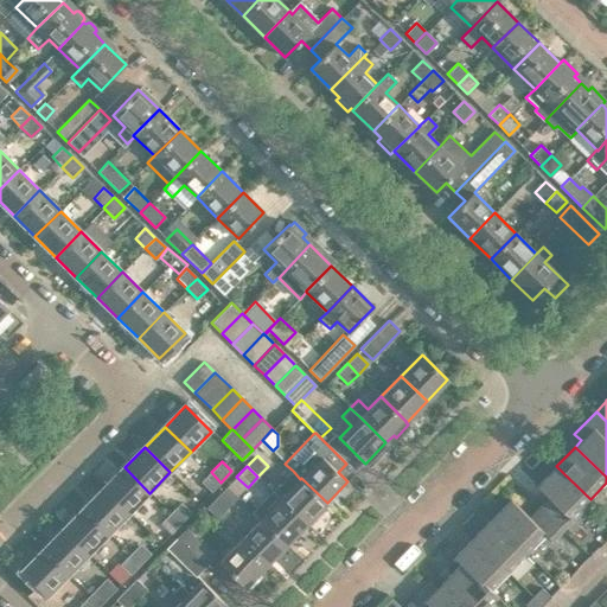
[(561,529),(590,499),(556,466),(537,485),(549,497),(538,508),(561,529)]
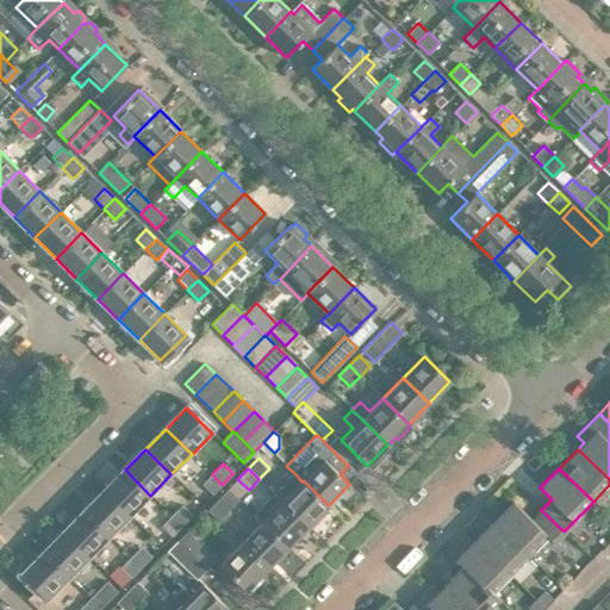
[(150,496),(125,470),(104,490),(130,516),(150,496)]
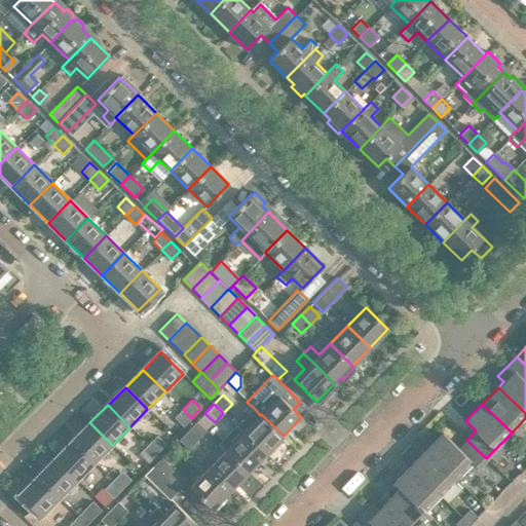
[(265,454),(284,436),(261,414),(260,415),(254,408),(236,425),(265,454)]
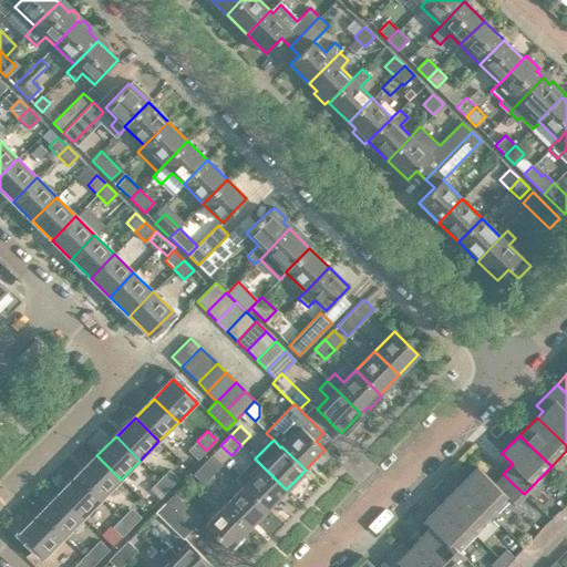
[(197,460),(206,451),(197,441),(187,450),(197,460)]
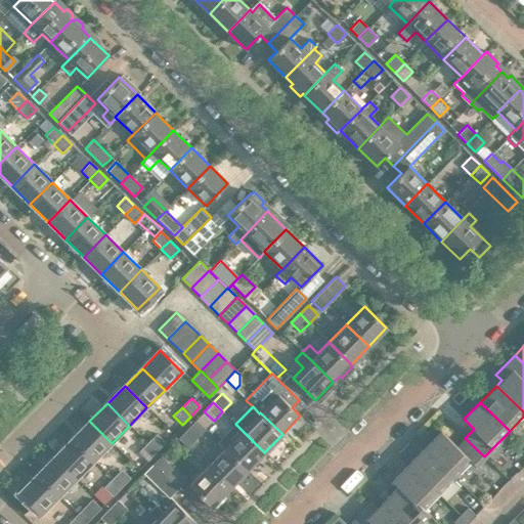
[(187,447),(197,438),(205,429),(195,420),(178,438),(187,447)]
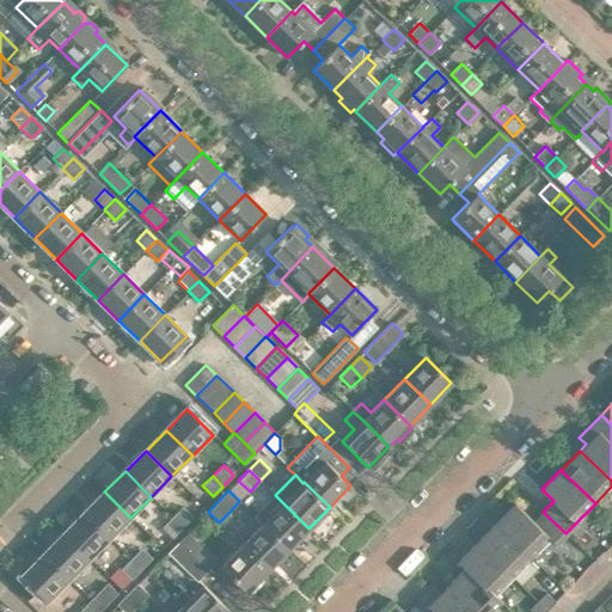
[(130,518),(104,491),(84,513),(109,538),(130,518)]
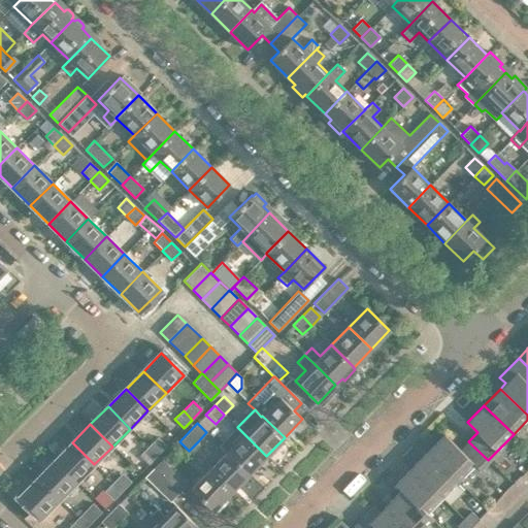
[(226,453),(249,474),(266,456),(237,427),(230,435),(237,441),(226,453)]
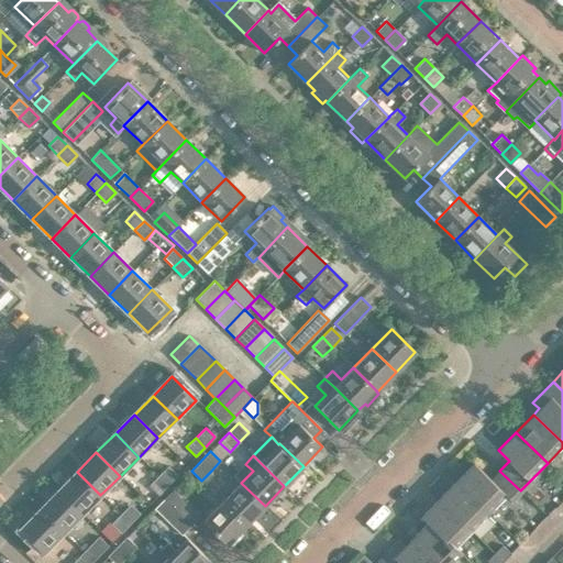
[(455,482),(487,512),(505,495),(511,500),(520,490),(499,471),(490,479),(473,463),(455,482)]
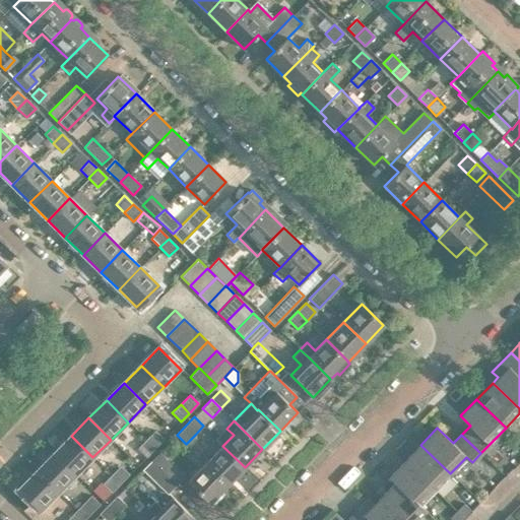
[(154,448),(164,439),(154,431),(145,440),(154,448)]
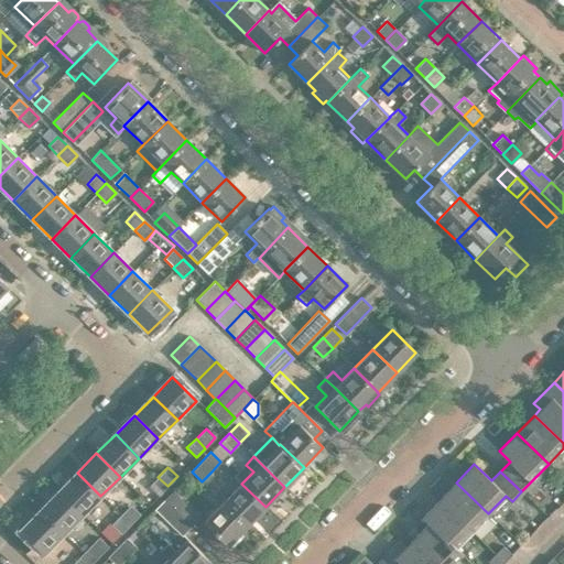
[(100,496),(77,473),(58,491),(82,514),(100,496)]
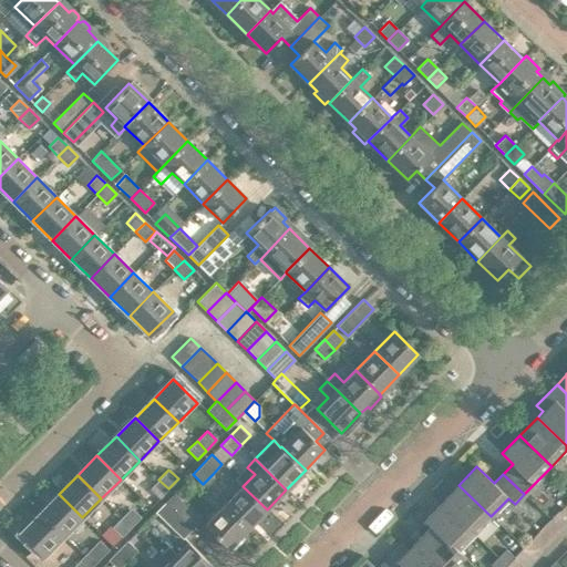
[(160,498),(168,488),(158,480),(150,488),(160,498)]
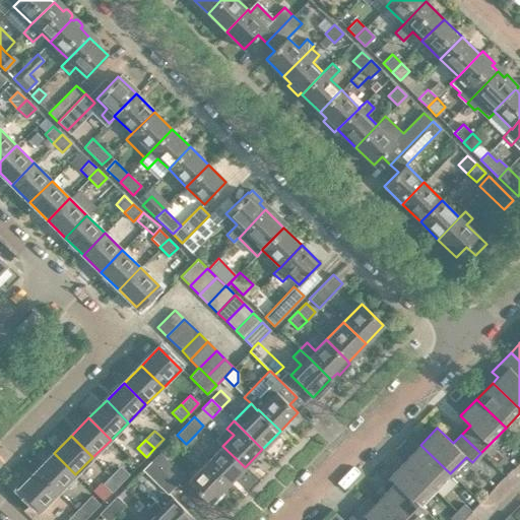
[(420,445),(404,461),(434,490),(450,473),(420,445)]
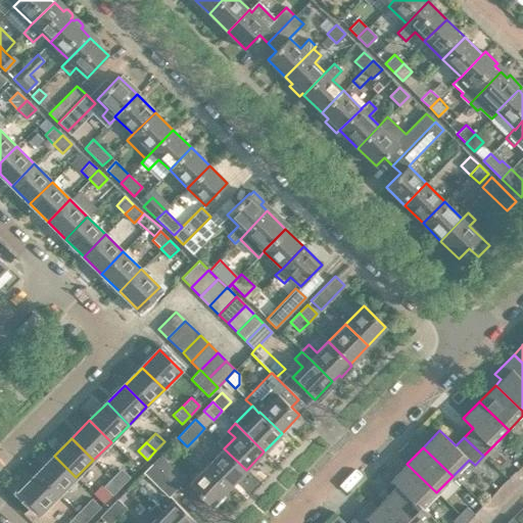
[(228,487),(246,470),(224,448),(206,466),(228,487)]
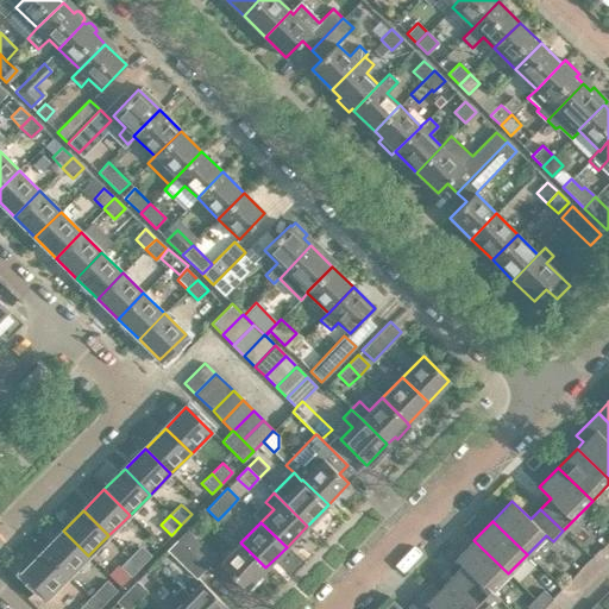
[(63,531),(42,551),(68,577),(88,556),(63,531)]
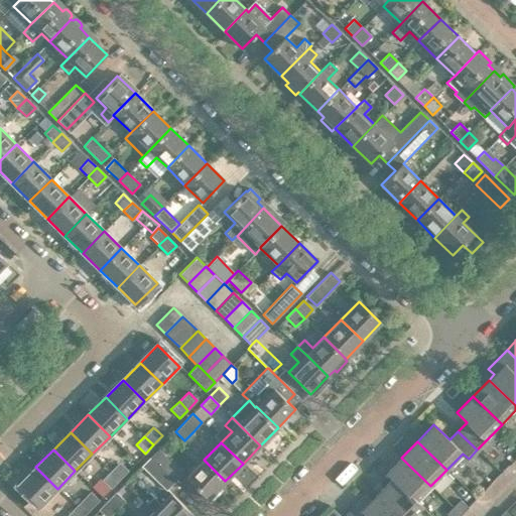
[(174,482),(182,474),(157,449),(149,458),(174,482)]
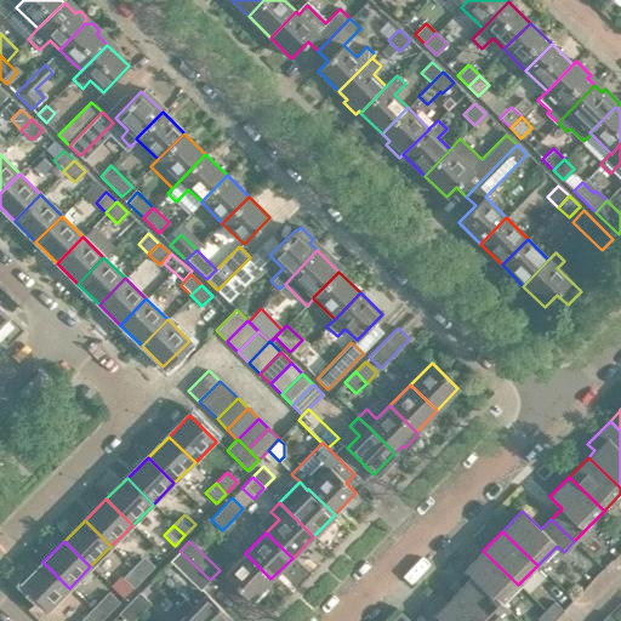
[(199,591),(210,580),(180,551),(170,562),(199,591)]
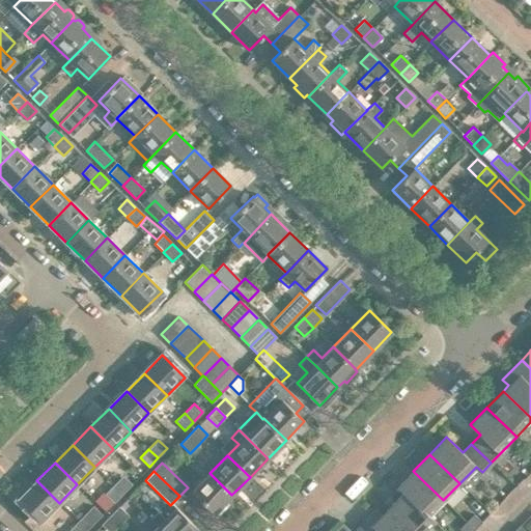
[(428,514),(443,500),(413,471),(397,487),(403,494),(404,492),(428,514)]
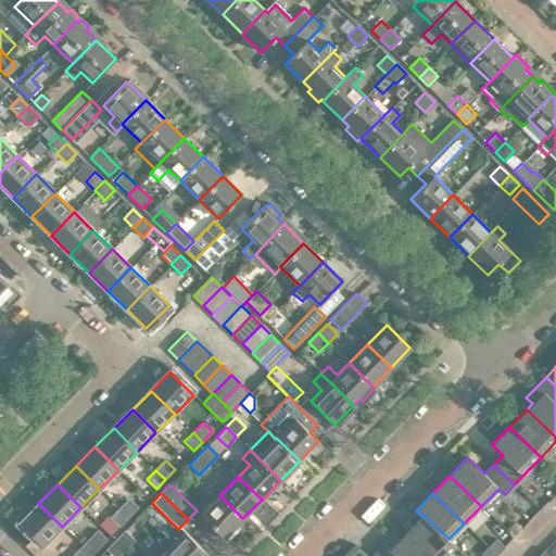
[(224,538),(242,518),(219,495),(200,515),(224,538)]
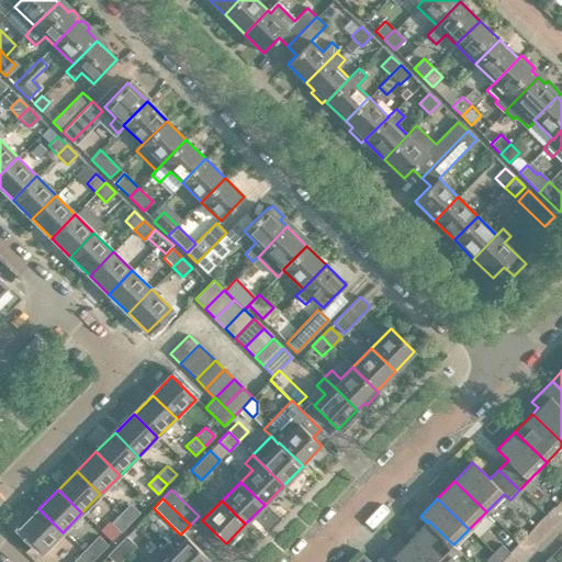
[(130,523),(139,513),(130,503),(120,514),(130,523)]
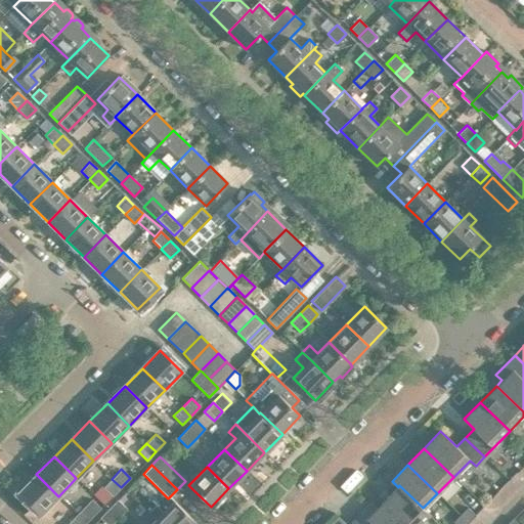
[(58,496),(36,474),(18,492),(41,514),(58,496)]
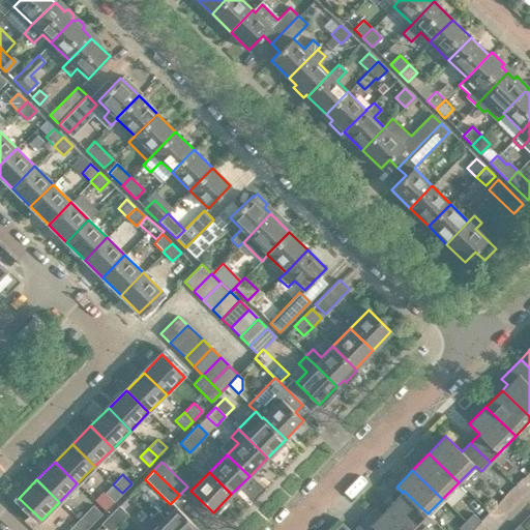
[(113,501),(114,501),(122,493),(113,484),(105,493),(113,501)]
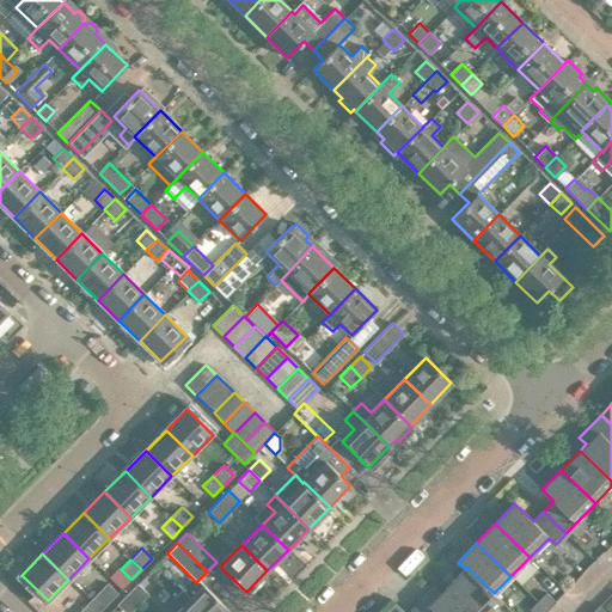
[(489,611),(501,600),(494,593),(466,567),(465,569),(447,587),(473,611),(489,611)]
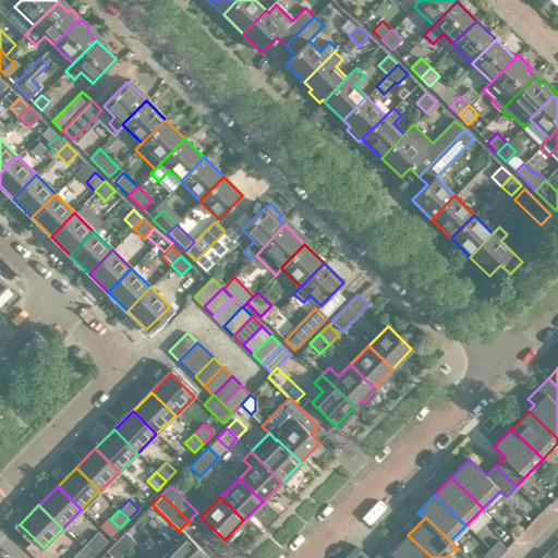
[(91,557),(107,541),(97,532),(82,547),(91,557)]
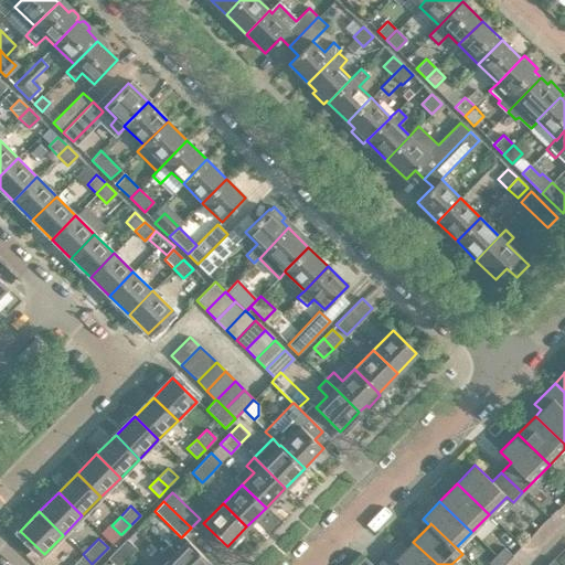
[(127,558),(137,548),(126,539),(117,548),(127,558)]
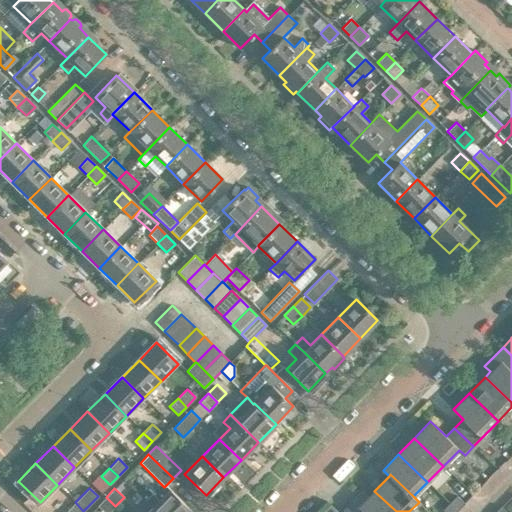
[(157,511),(189,511),(190,511),(191,510),(169,489),(152,507),(157,511)]
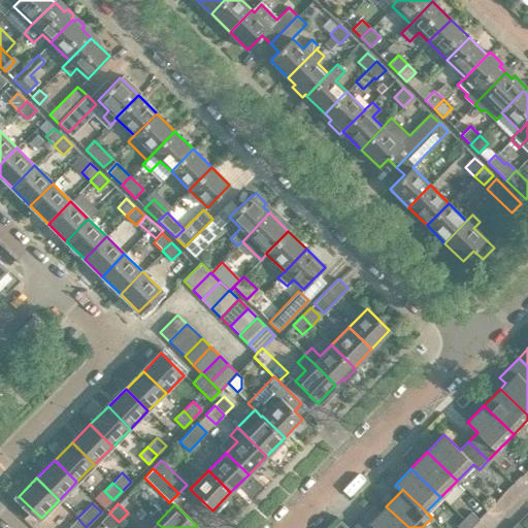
[(408,527),(386,506),(381,513),(374,506),(364,518),(355,527),(356,527),(408,527)]
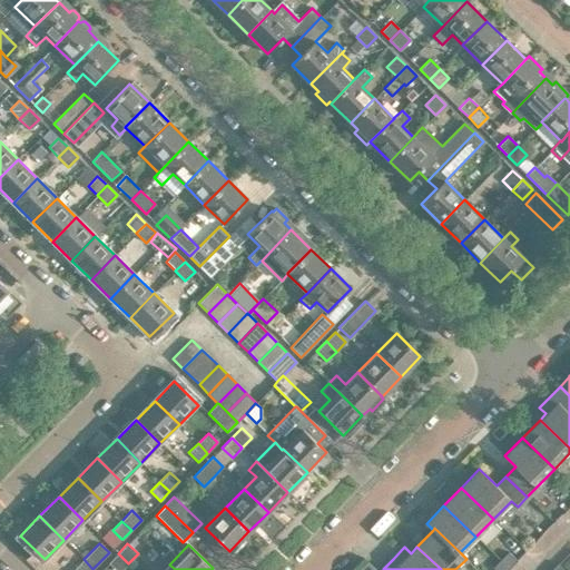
[(508,569),(516,561),(507,552),(499,560),(508,569)]
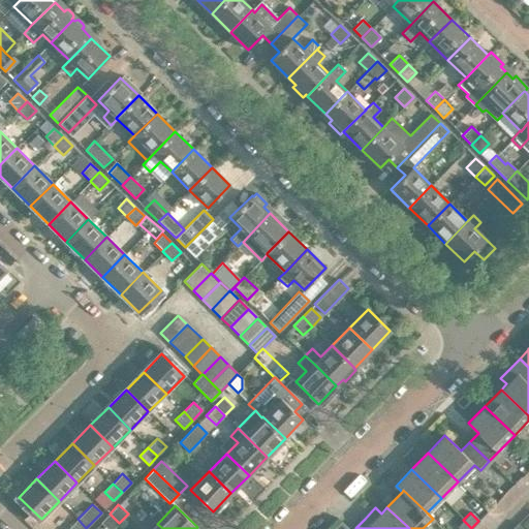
[(99,528),(112,528),(119,523),(110,514),(96,526),(99,528)]
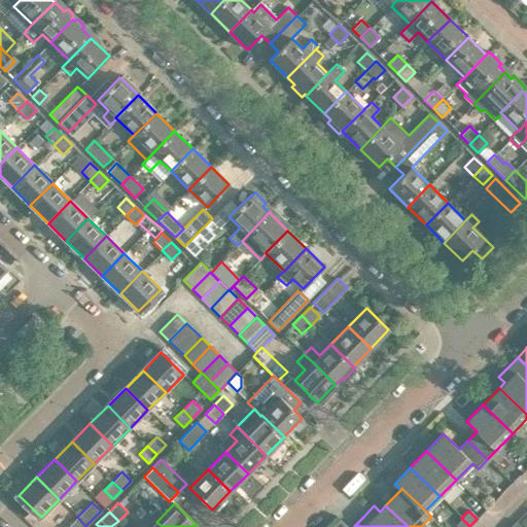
[(84,526),(85,526),(77,517),(67,526),(84,526)]
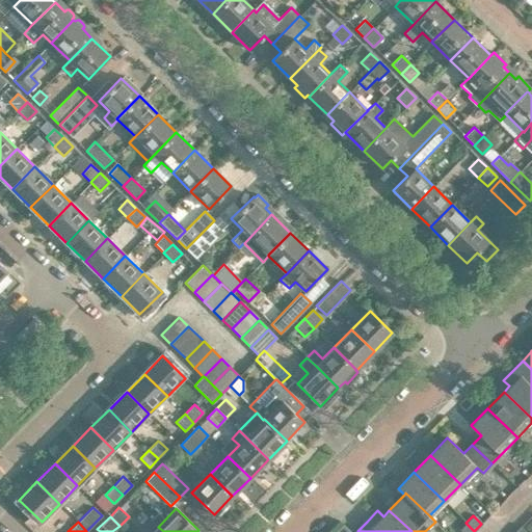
[(460,531),(473,531),(474,531),(466,523),(458,530),(460,531)]
